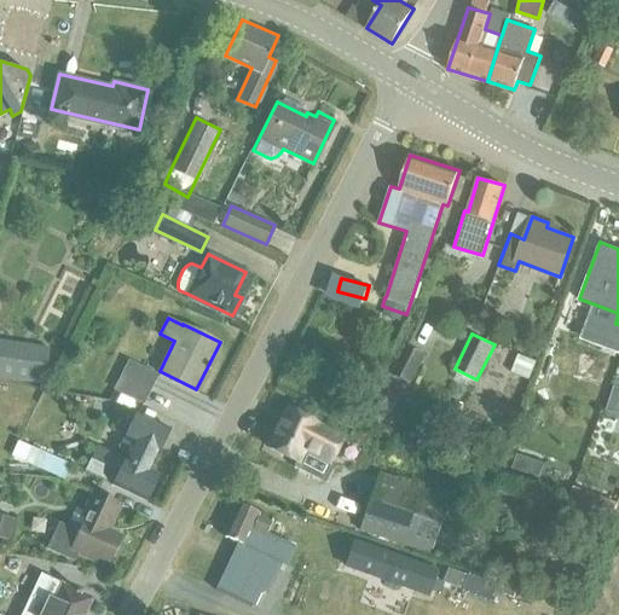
[(0,338),(0,375),(45,382),(50,347),(0,338)]
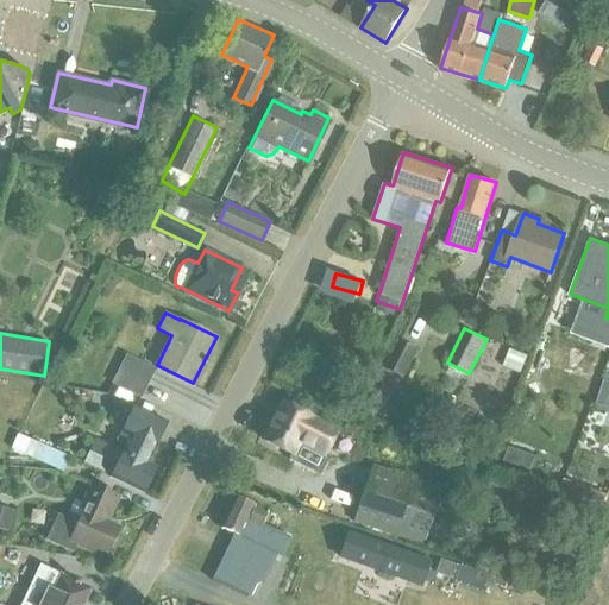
[(387,367),(405,376),(416,348),(399,340),(387,367)]
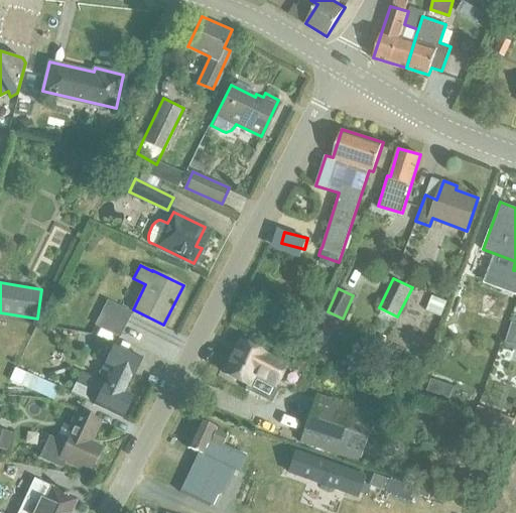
[(447,300),(431,293),(425,308),(441,314),(447,300)]
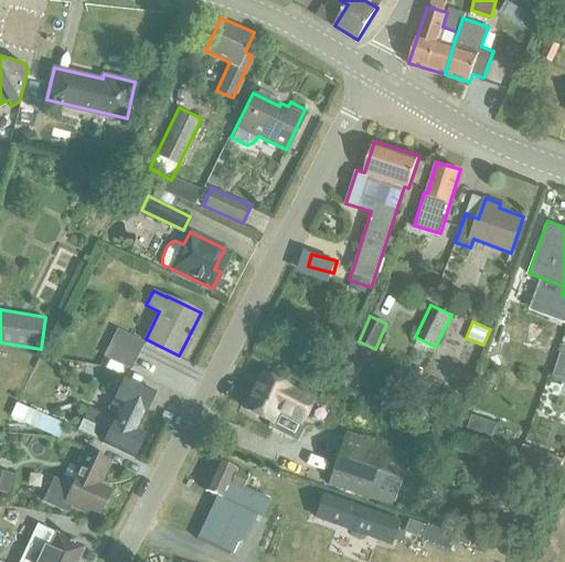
[(443,346),(458,351),(466,328),(450,322),(443,346)]
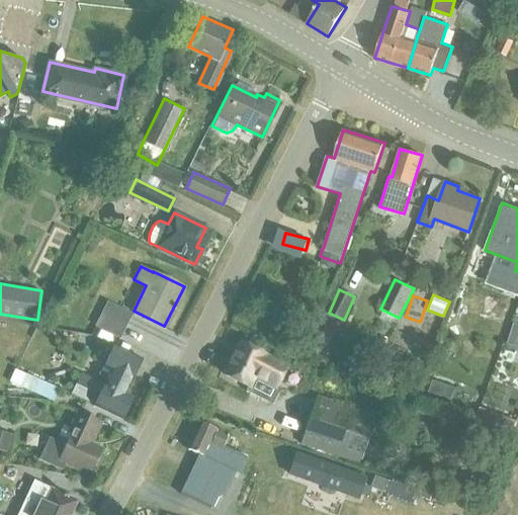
[(102,310),(95,324),(120,336),(127,323),(102,310)]
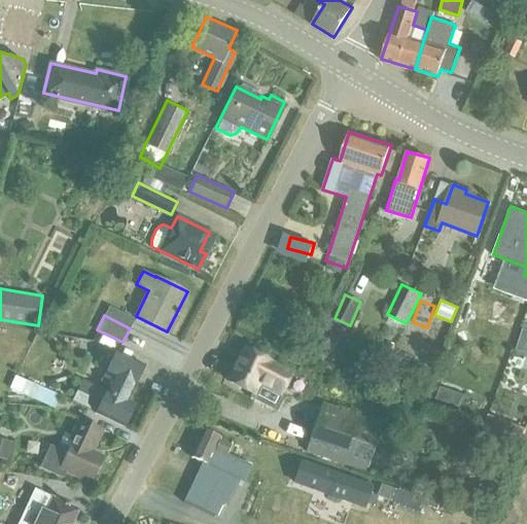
[(245,347),(229,380),(252,392),(258,380),(281,391),(291,372),(269,360),(270,359),(245,347)]
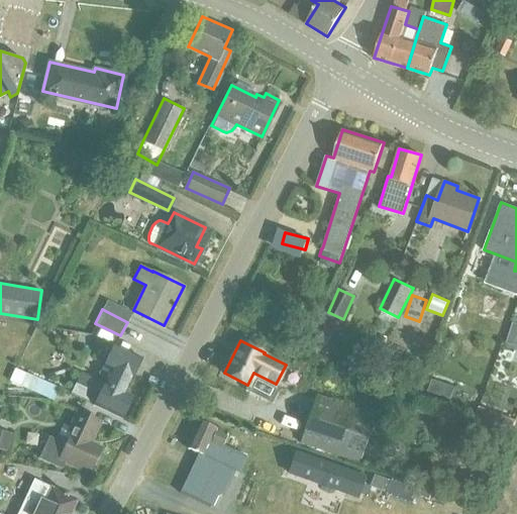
[(111,369),(104,383),(100,392),(81,383),(76,393),(95,403),(122,416),(132,396),(125,393),(142,357),(114,343),(103,365),(111,369)]
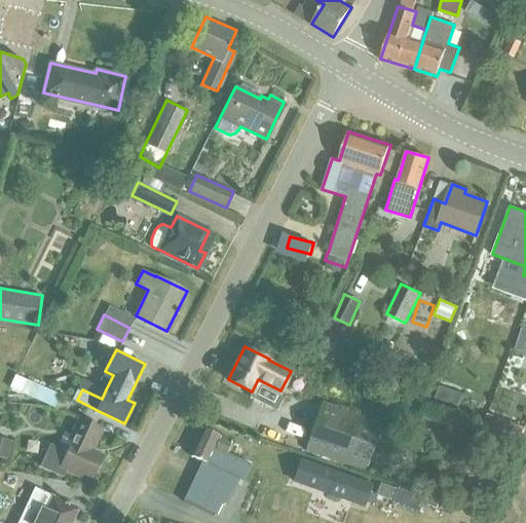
[(378,381),(395,387),(399,374),(382,369),(378,381)]
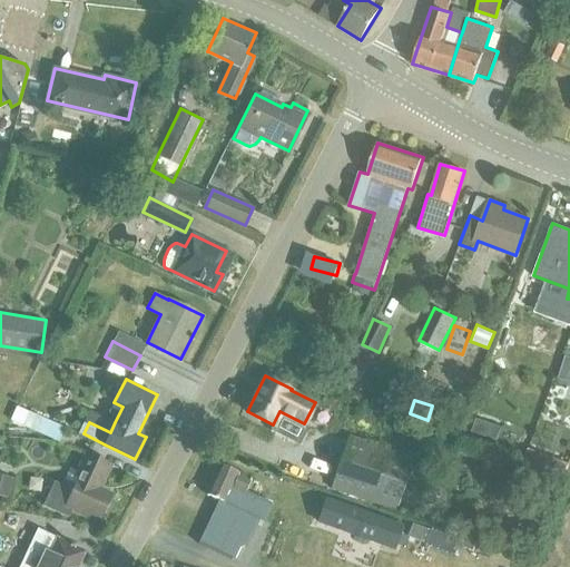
[(12,419),(57,439),(62,426),(19,406),(12,419)]
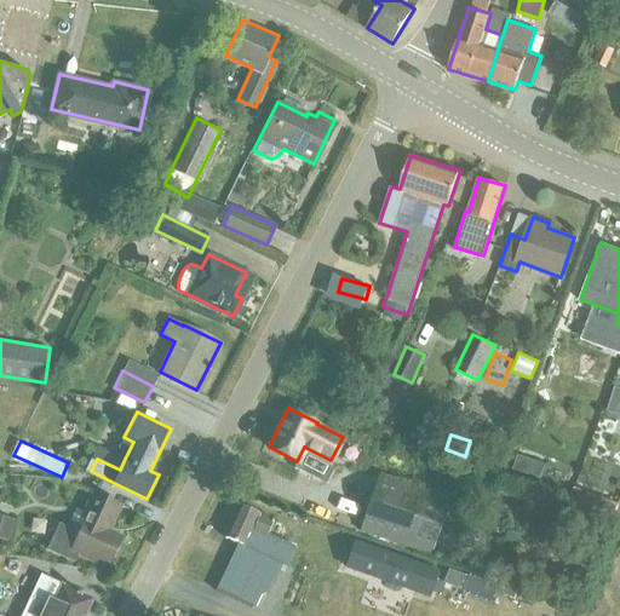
[(380,473),(361,528),(430,552),(449,498),(380,473)]
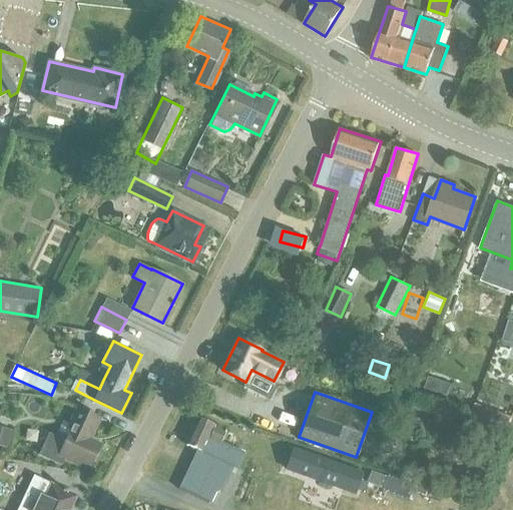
[(459,406),(469,410),(475,397),(464,393),(459,406)]
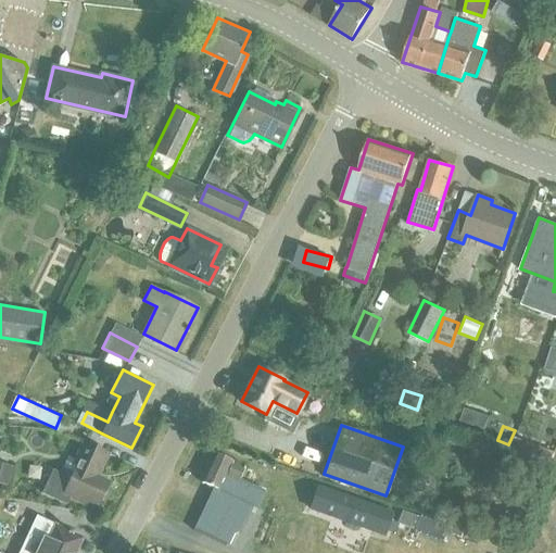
[(510,451),(548,465),(554,450),(515,437),(510,451)]
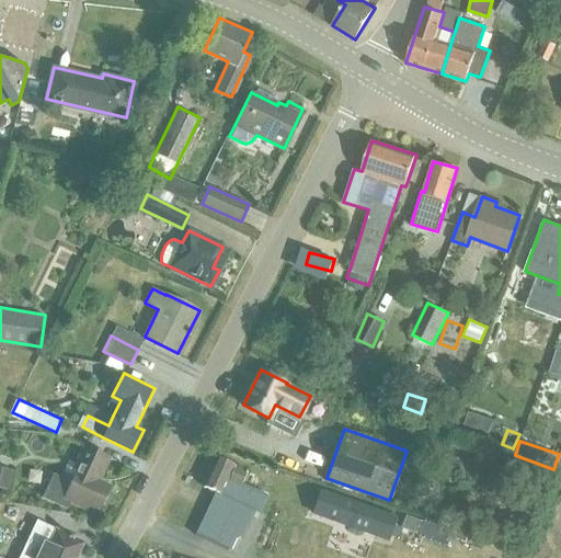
[(67,507),(71,499),(96,512),(105,494),(100,491),(104,482),(98,478),(109,456),(86,445),(78,462),(81,464),(72,481),(55,473),(44,494),(67,507)]
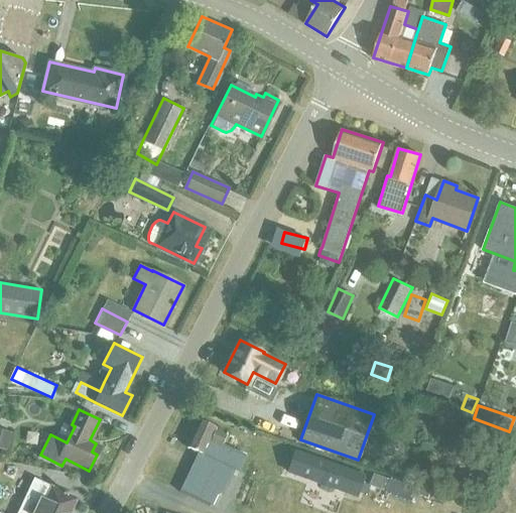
[(221,446),(228,431),(200,418),(186,446),(219,461),(225,449),(221,446)]
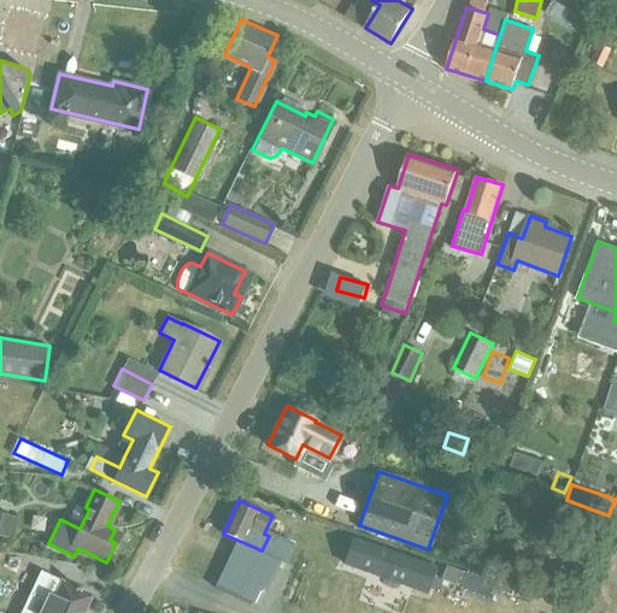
[(15,516),(0,512),(0,535),(10,537),(15,516)]
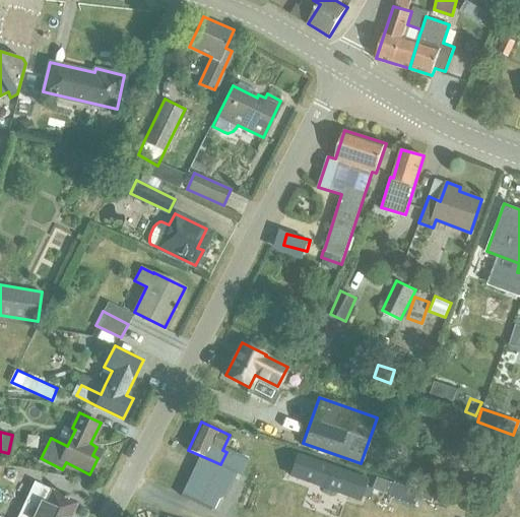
[(291,474),(324,486),(347,494),(354,474),(299,455),(291,474)]
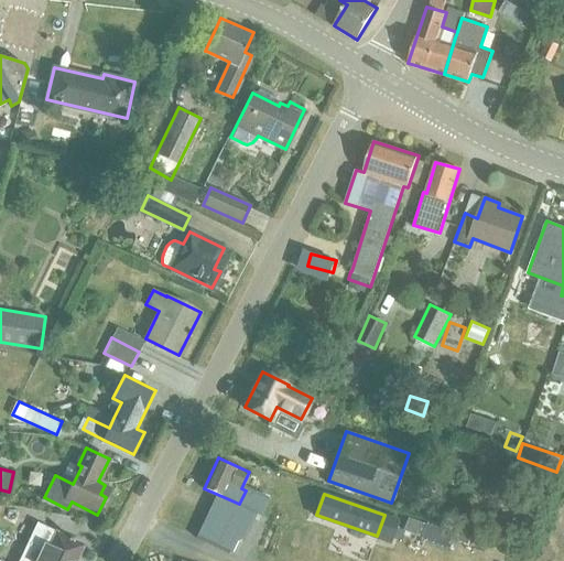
[(75,560),(84,545),(36,521),(18,560),(75,560)]
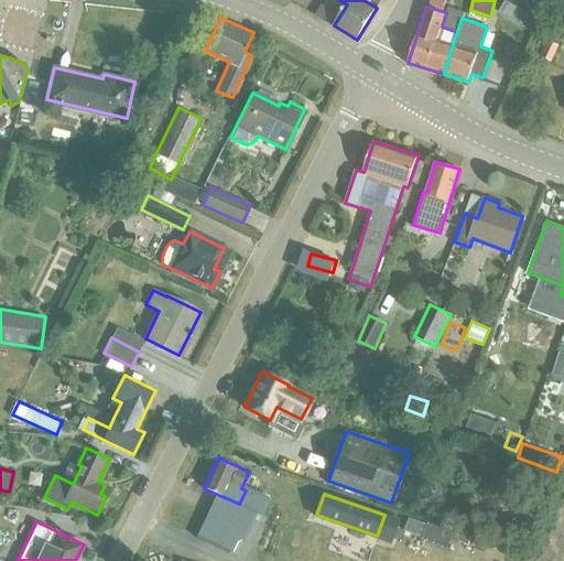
[(295,542),(291,560),(304,560),(307,545),(295,542)]
